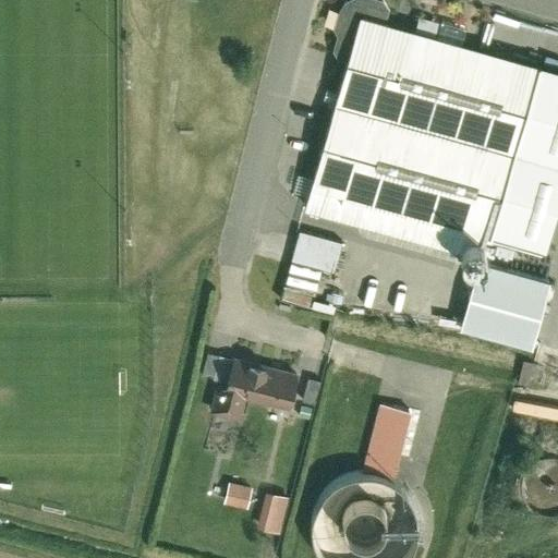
[(338,62),(347,65),(360,17),(385,24),(388,15),(387,5),(370,0),(355,0),(349,2),(340,10),(334,28),(338,38),(332,51),(338,62)]
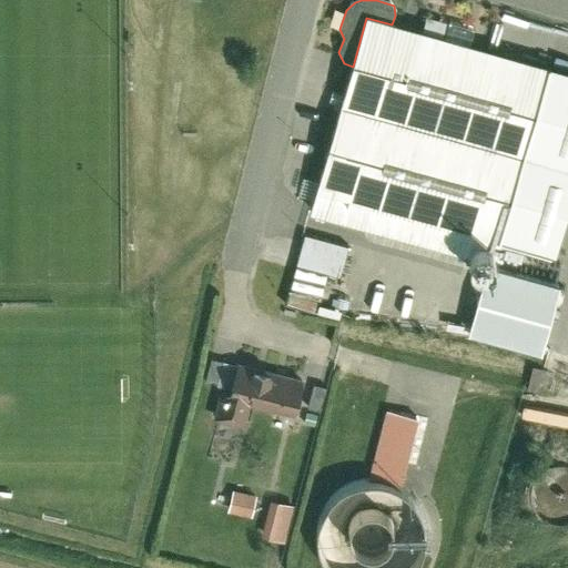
[(392,24),(366,18),(353,67),(310,214),(466,260),(468,250),(494,256),(497,247),(548,71),(392,24)]
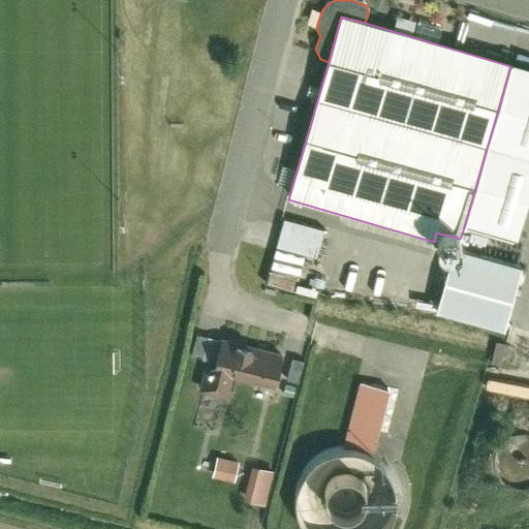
[(528,194),(528,70),(510,66),(463,230),(514,246),(528,194)]
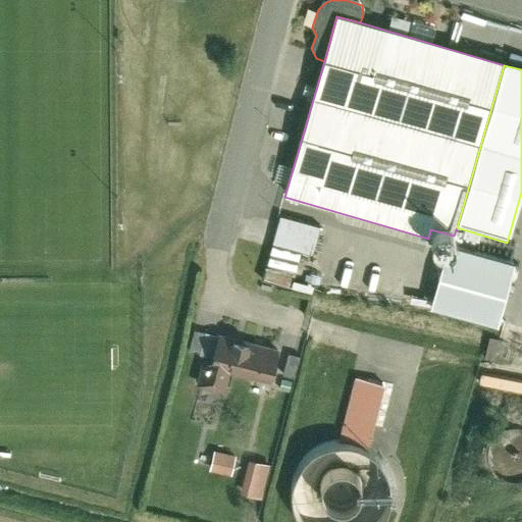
[(279,161),(276,176),(286,178),(290,163),(279,161)]
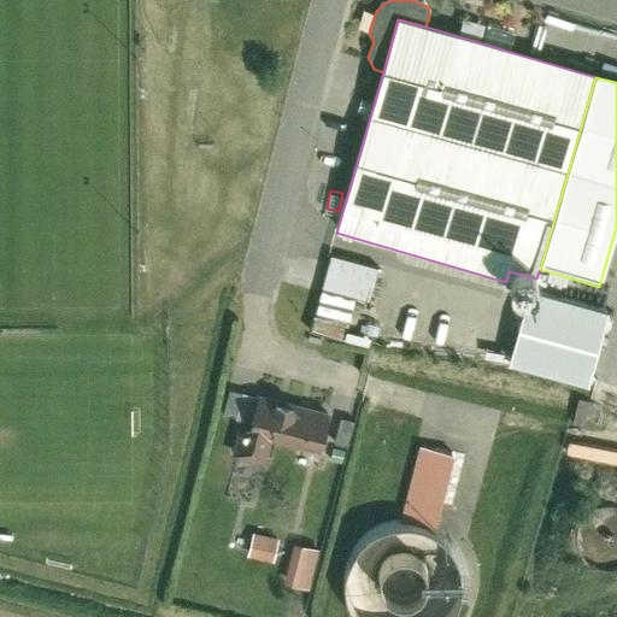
[(374,270),(330,258),(321,292),(364,304),(374,270)]
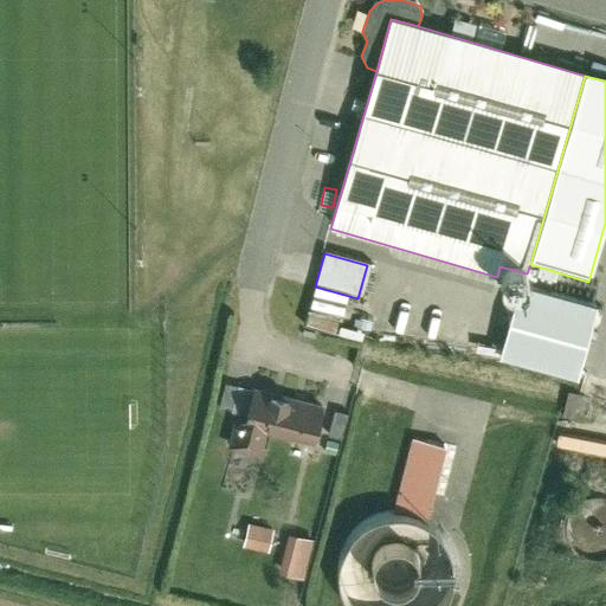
[(600,310),(520,291),(498,362),(579,385),(600,310)]
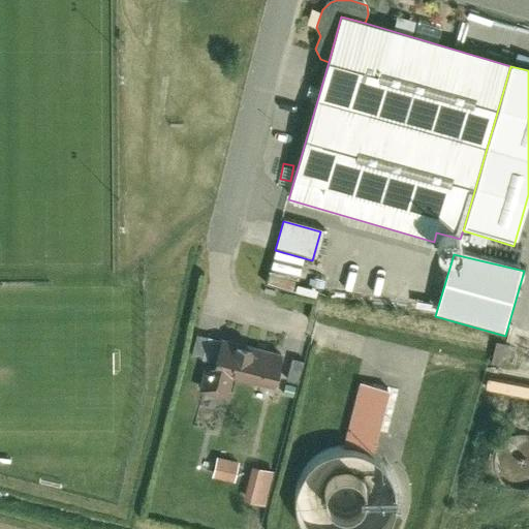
[(203,365),(213,367),(219,341),(195,336),(189,362),(203,365)]
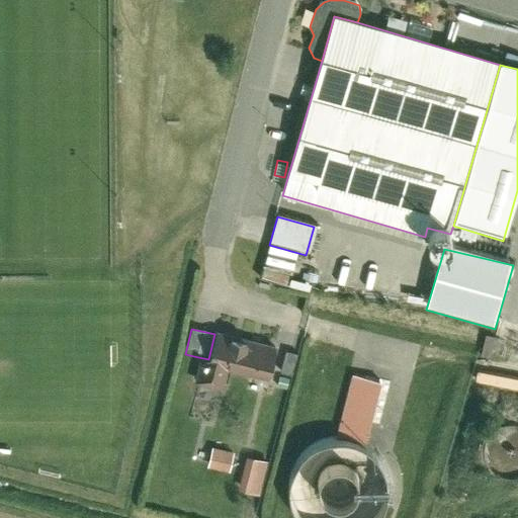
[(267,380),(274,348),(214,333),(214,334),(208,359),(198,357),(192,384),(223,392),(228,370),(267,380)]
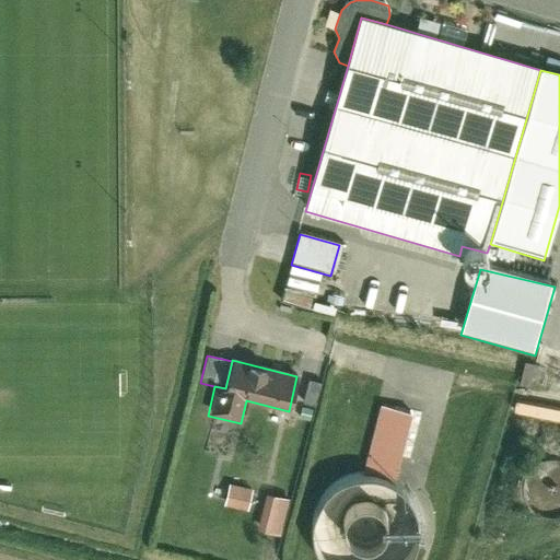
[(315,412),(323,386),(307,382),(300,408),(315,412)]
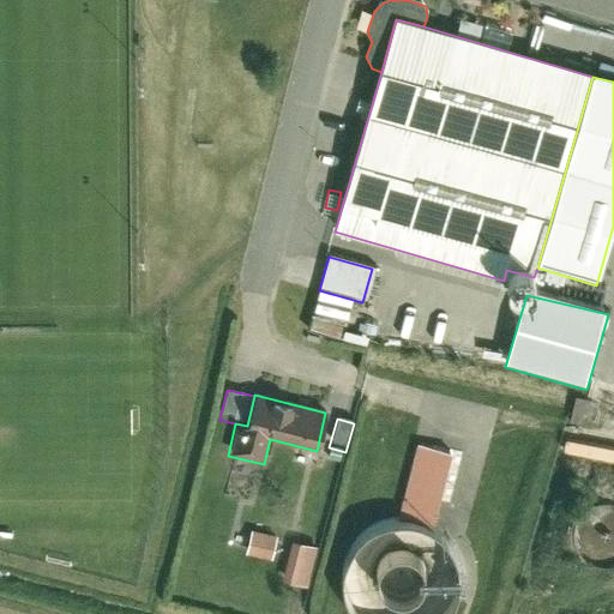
[(445,613),(447,613),(456,595),(458,576),(455,559),(445,543),(432,531),(451,457),(415,449),(397,523),(380,527),(365,536),(353,549),(347,566),(345,585),(350,605),(357,613),(445,613)]
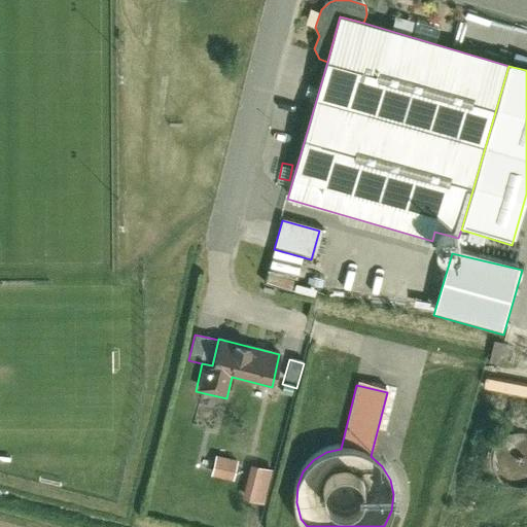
[(526,429),(516,427),(505,429),(496,435),(490,445),(488,456),(490,465),(497,476),(505,481),(517,483),(526,481),(526,480),(526,429)]
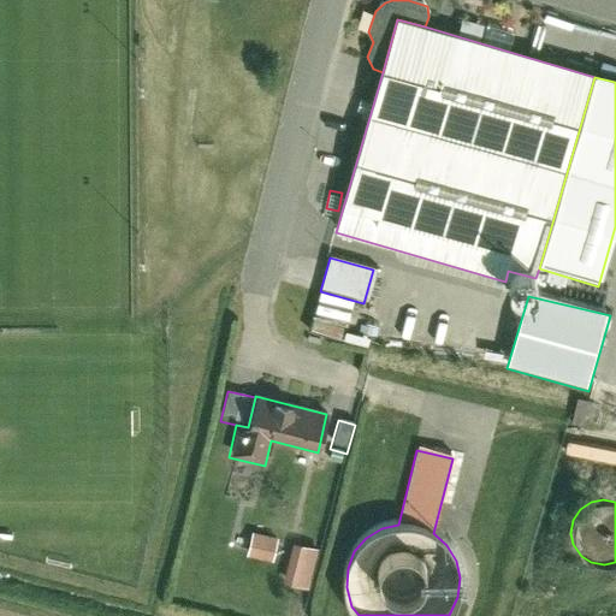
[(249,533),(243,560),(271,566),(277,540),(249,533)]
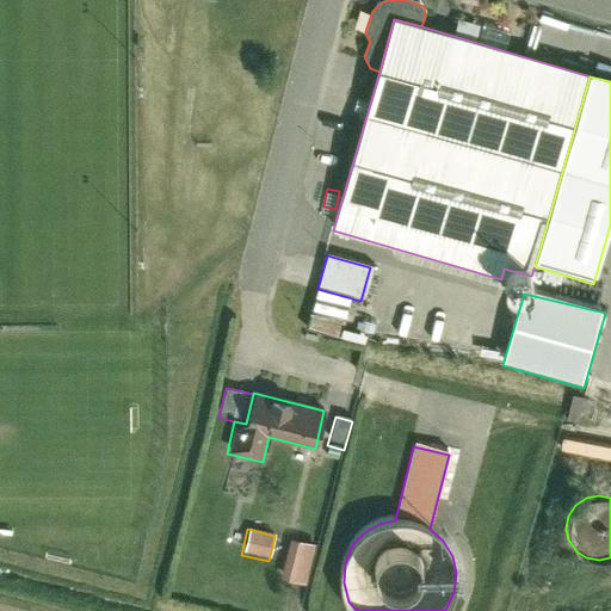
[(307,581),(316,542),(291,536),(282,575),(307,581)]
